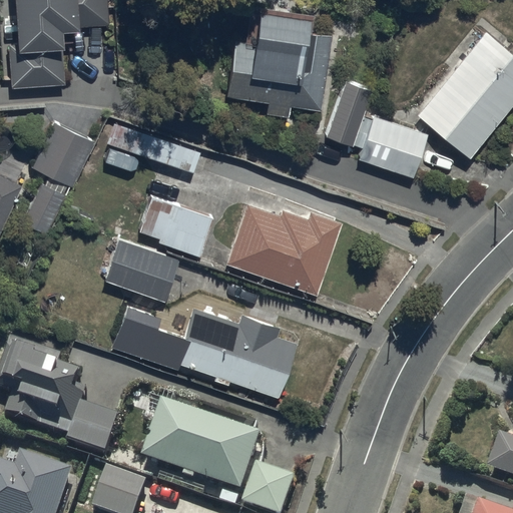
[(15,0),(18,45),(10,45),(13,89),(65,86),(63,52),(66,52),(65,30),(108,27),(106,0),(15,0)]
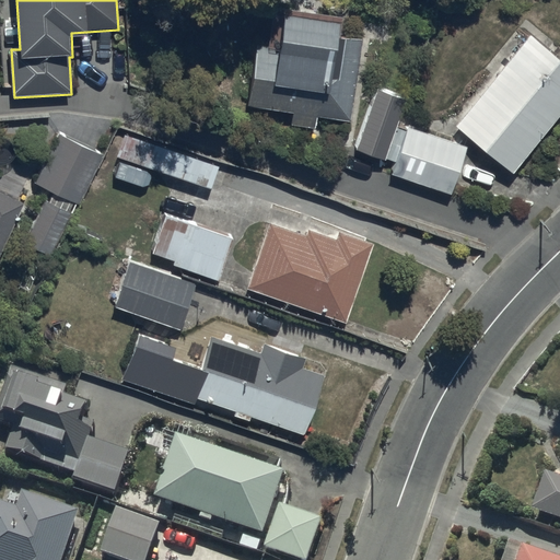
[(279,44),(258,42),(251,108),(291,113),(290,125),(317,128),(318,116),(353,121),(363,39),(341,36),(343,19),(283,11),(279,44)]
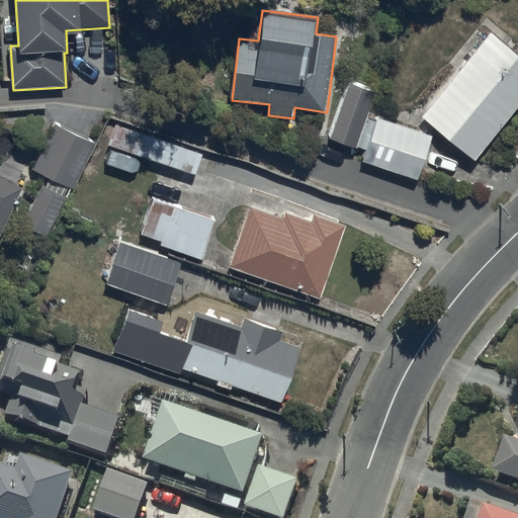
[(517,54),(517,56),(490,33),(422,116),(473,159),(517,104),(517,54)]
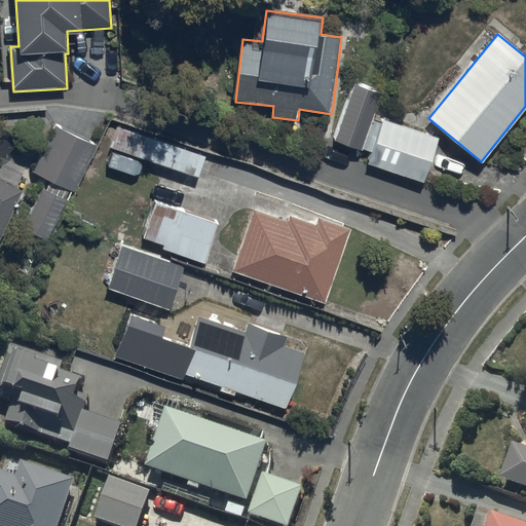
[(384,92),(357,83),(336,140),(370,152),(367,163),(422,183),(438,139),(383,119),(381,124),(374,121),(384,92)]
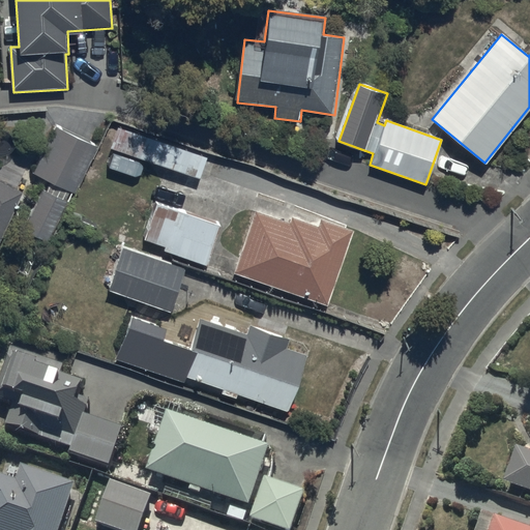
[(96,144),(55,124),(31,172),(50,180),(72,192),(96,144)]
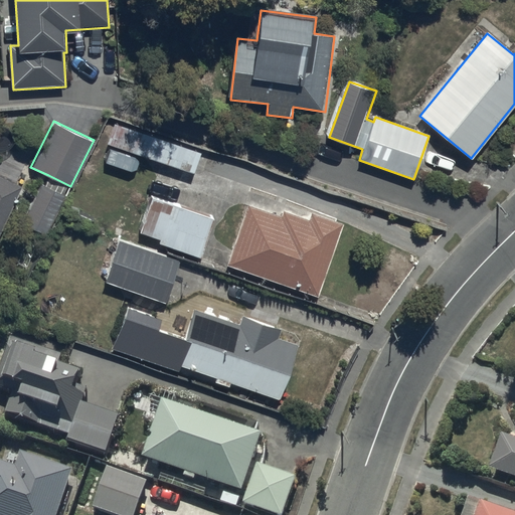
[(202,153),(118,124),(111,145),(195,174),(202,153)]
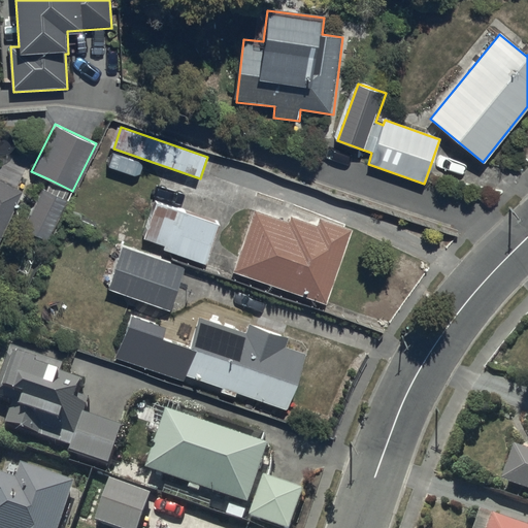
[(45,190),(40,187),(22,227),(48,239),(72,191),(50,179),(45,190)]
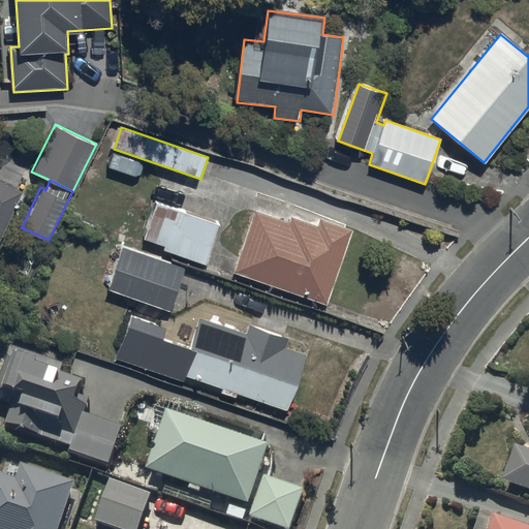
[(0,242),(23,192),(0,181),(0,242)]
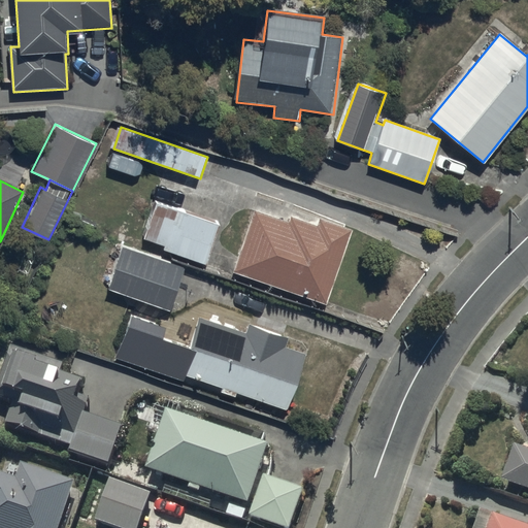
[(220,224),(158,203),(145,239),(164,245),(163,250),(206,264),(220,224)]
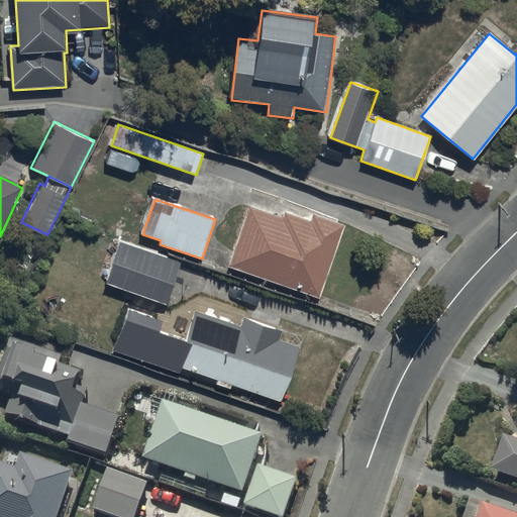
[(249,207),(228,266),(318,297),(344,225),(313,214),(311,222),(285,212),(283,218),(249,207)]
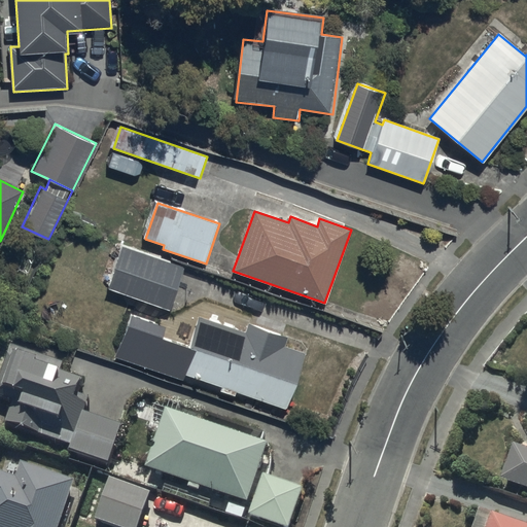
[(124,248),(108,290),(170,312),(185,270),(124,248)]
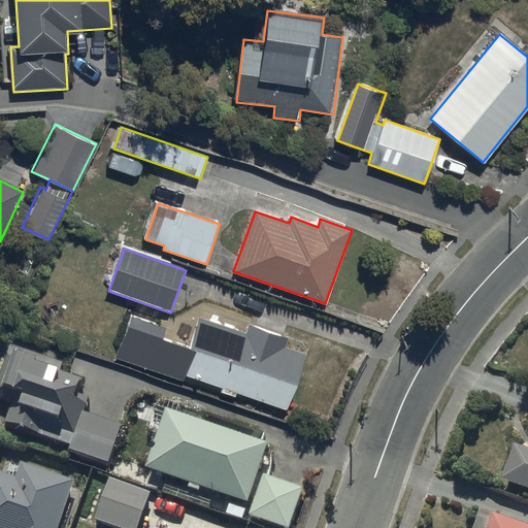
[(201,317),(190,349),(162,339),(166,328),(129,315),(113,358),(184,383),(187,375),(221,388),(220,392),(235,398),(237,394),(287,410),(307,354),(287,347),(290,337),(249,323),(245,333),(201,317)]
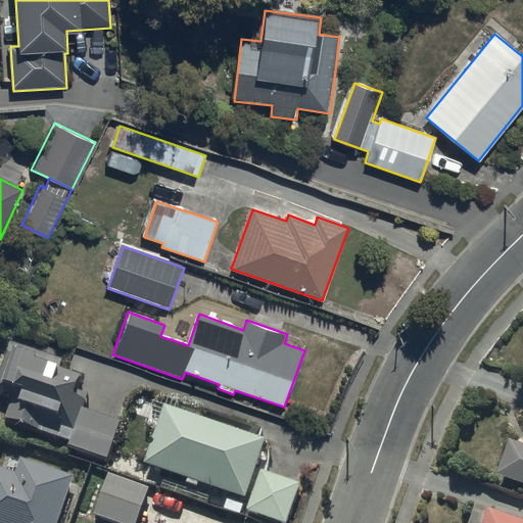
[(63,360),(11,341),(0,373),(0,392),(13,398),(6,418),(70,441),(68,444),(108,459),(122,423),(84,409),(89,394),(77,390),(83,375),(60,367),(63,360)]
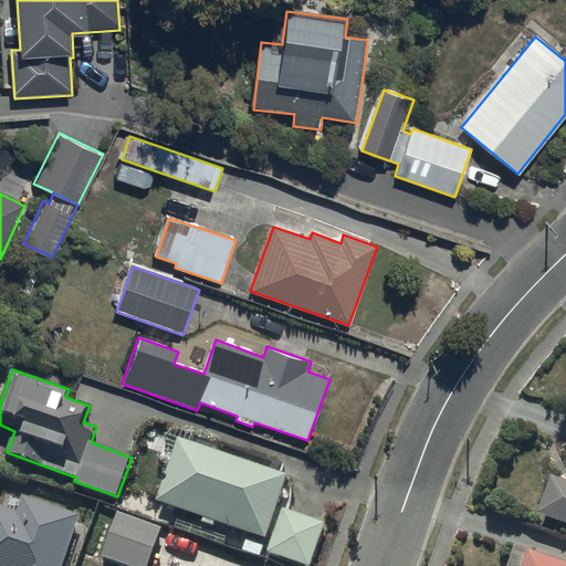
[(286,477),(176,438),(154,501),(202,519),(200,523),(211,527),(213,522),(264,540),(286,477)]
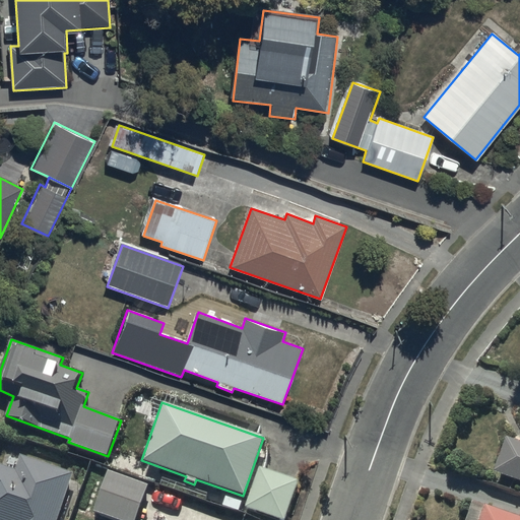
[(519,440),(506,435),(493,471),(519,480),(519,440)]
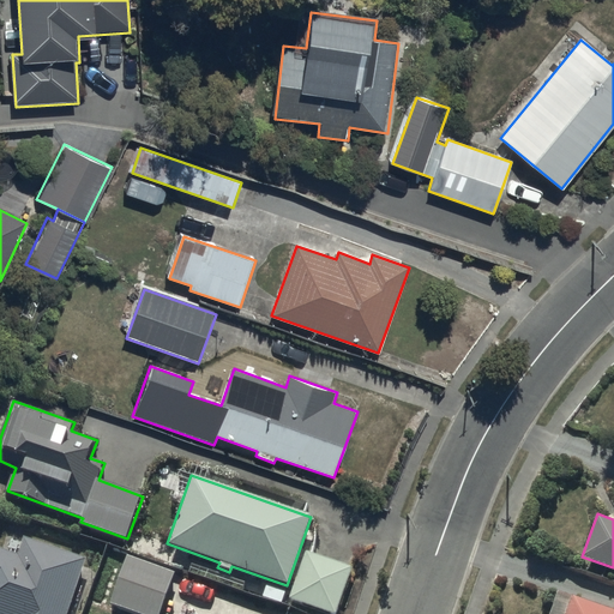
[(0,613),(67,613),(85,558),(24,536),(18,554),(0,548),(0,613)]
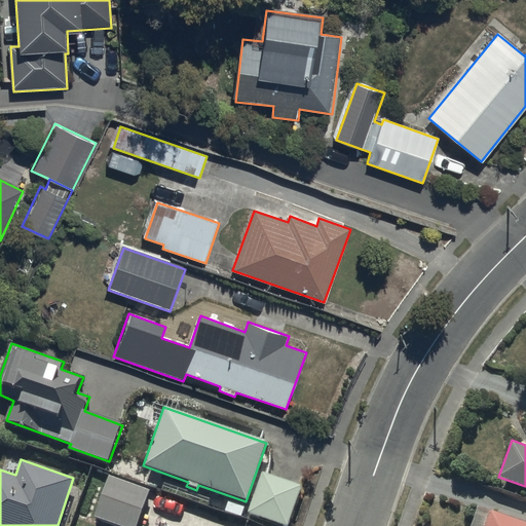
[(301,485),(263,472),(249,512),(286,525),(301,485)]
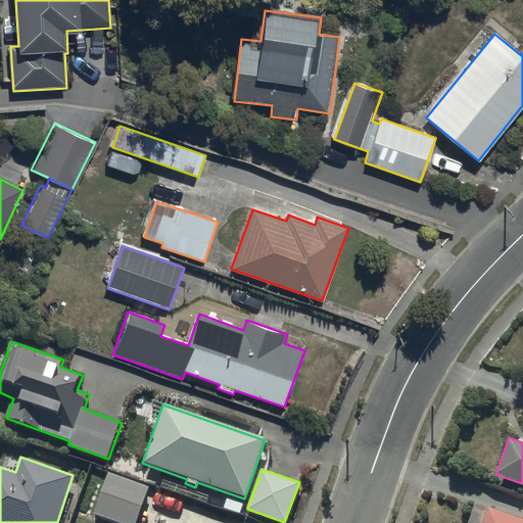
[(135,522),(149,485),(108,470),(93,514),(117,522),(135,522)]
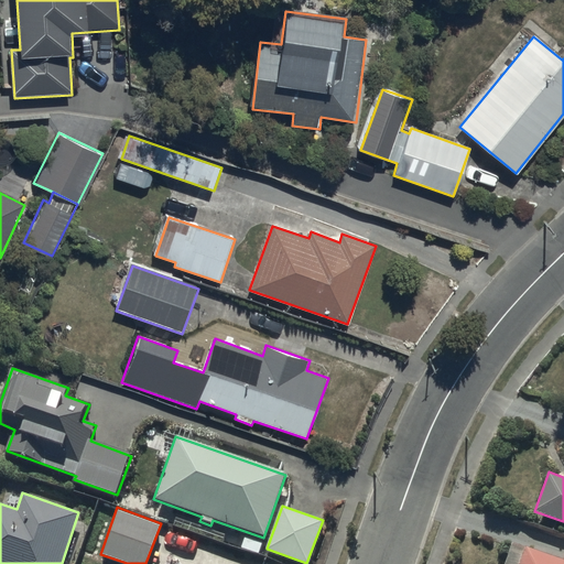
[(563,563),(563,553),(562,560),(512,542),(503,563),(563,563)]
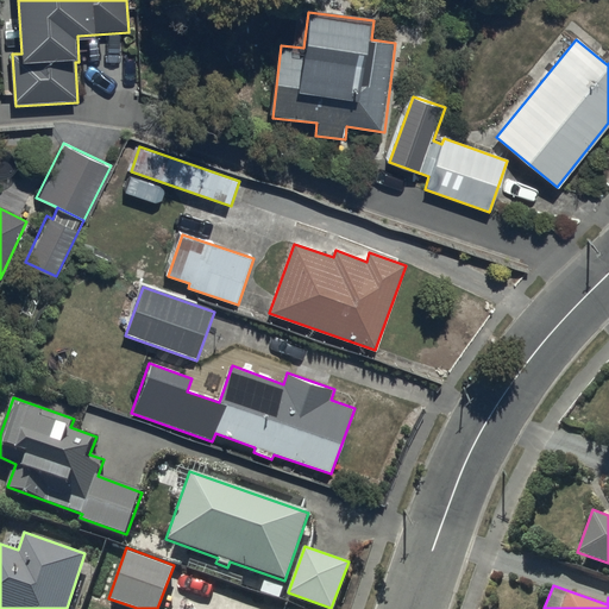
All buildings are outlined.
